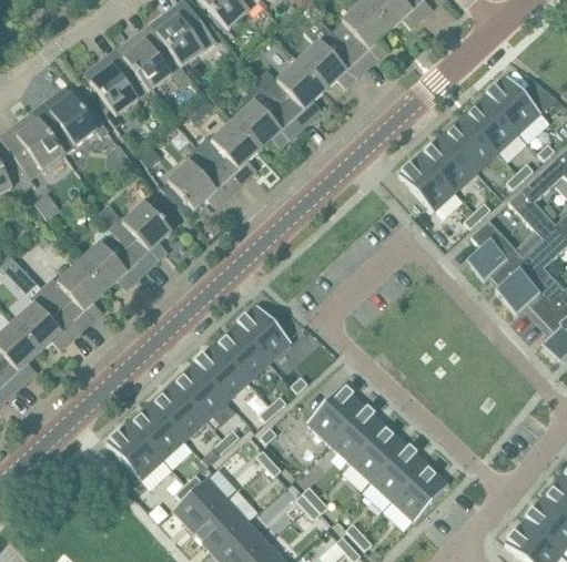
[(183,0),(151,23),(183,67),(216,41),(185,0),(183,0)]
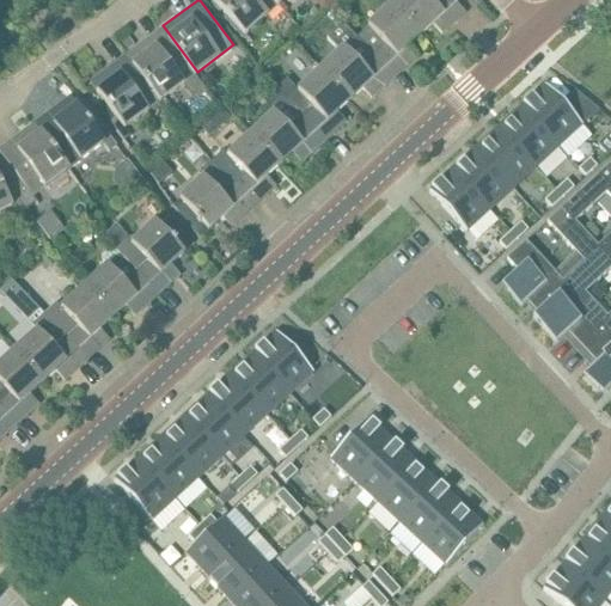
[(279,1),(277,0),(217,0),(245,31),(279,1)]
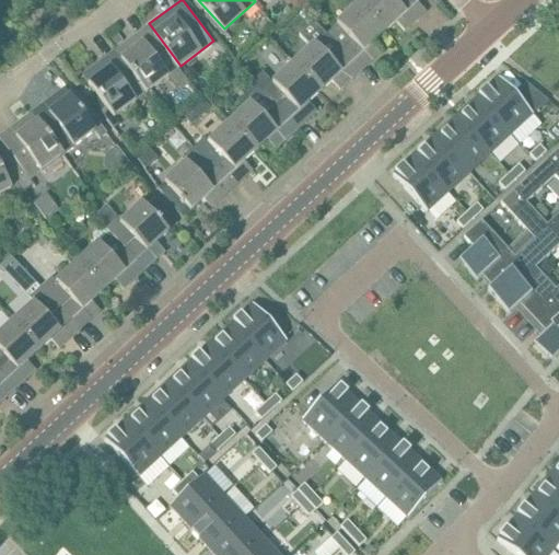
[(373,39),(385,30),(359,0),(338,20),(338,21),(328,31),(362,68),(382,49),(373,39)]
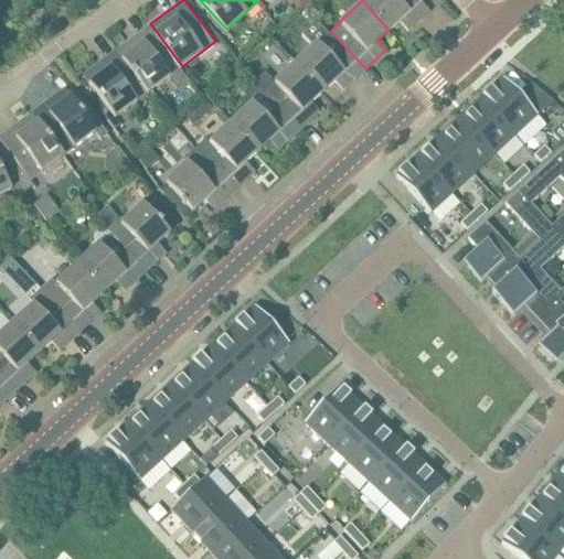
[(431,8),(423,0),(362,0),(389,30),(401,19),(408,28),(431,8)]
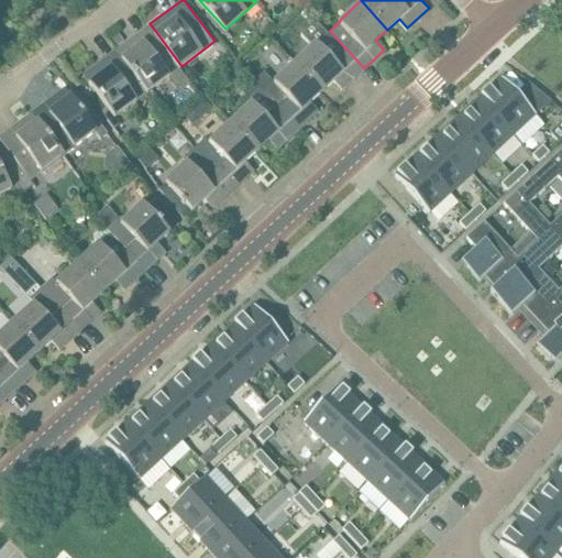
[(312,44),(296,59),(322,89),(334,78),(343,87),(364,68),(330,31),(317,18),(301,32),(312,44)]
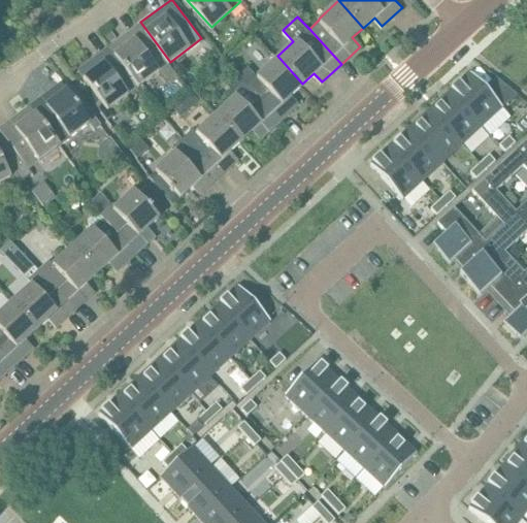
[(170,62),(140,22),(109,45),(138,85),(143,92),(147,89),(142,82),(158,70),(169,86),(180,77),(169,62),(170,62)]
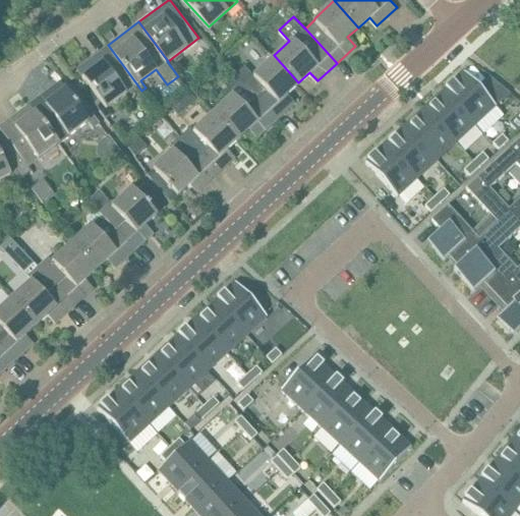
[(136,83),(108,45),(77,67),(99,96),(94,100),(107,116),(111,113),(107,107),(110,104),(122,94),(136,83)]
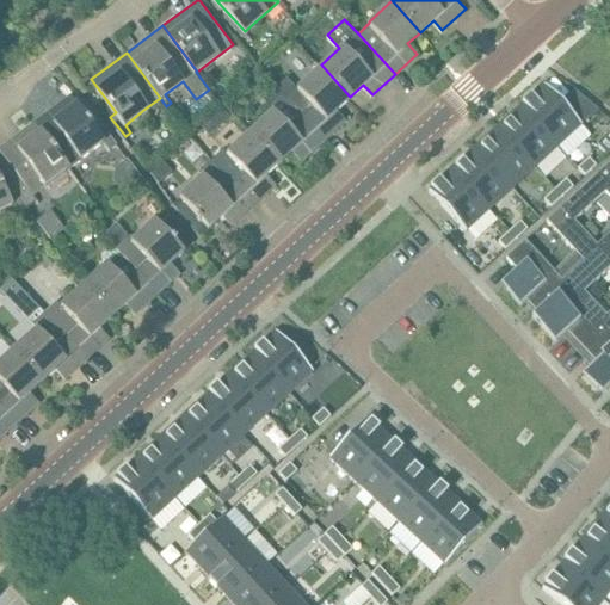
[(282,92),(324,139),(346,118),(338,107),(350,97),(320,65),(287,97),(282,92)]
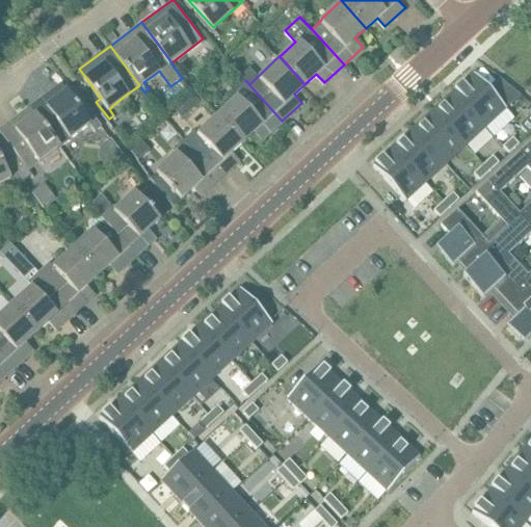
[(507,106),(475,71),(454,89),(486,125),(507,106)]
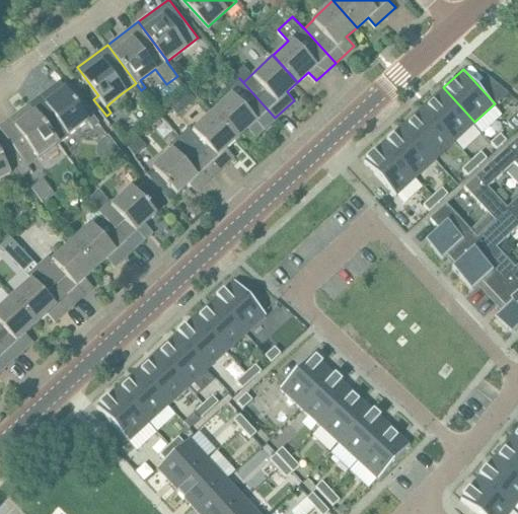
[(233,92),(213,111),(237,137),(248,127),(256,135),(275,118),(239,78),(229,87),(233,92)]
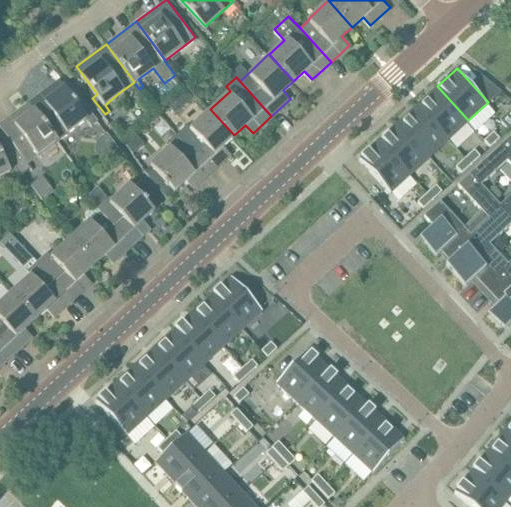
[(60,78),(30,101),(58,139),(72,128),(85,119),(90,126),(99,119),(86,103),(70,81),(65,85),(60,78)]
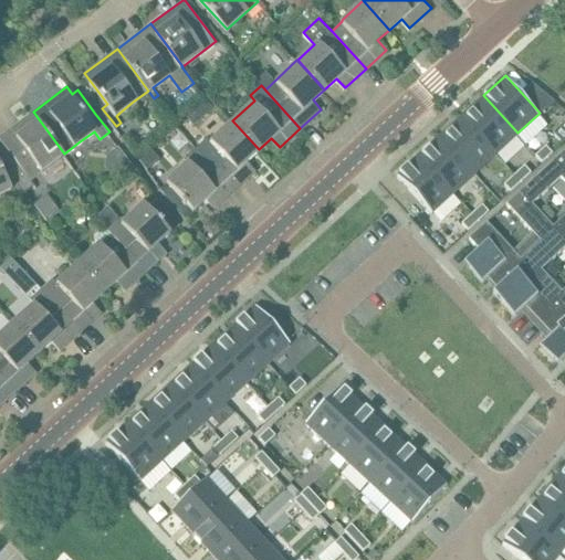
[(518,133),(483,95),(462,115),(497,152),(518,133)]
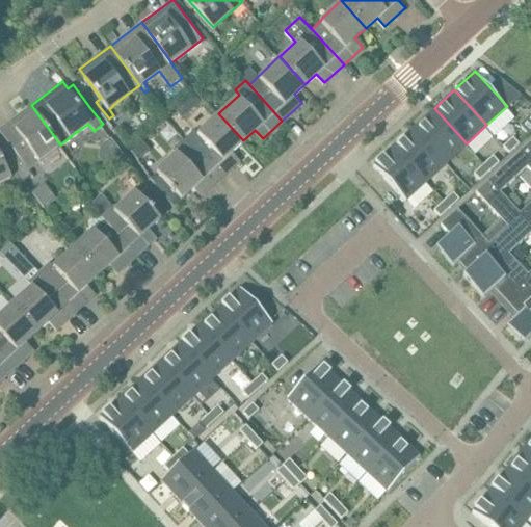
[(0,129),(2,132),(0,132),(0,137),(11,157),(16,162),(24,177),(31,172),(28,167),(30,167),(60,145),(31,105),(0,127),(0,129)]
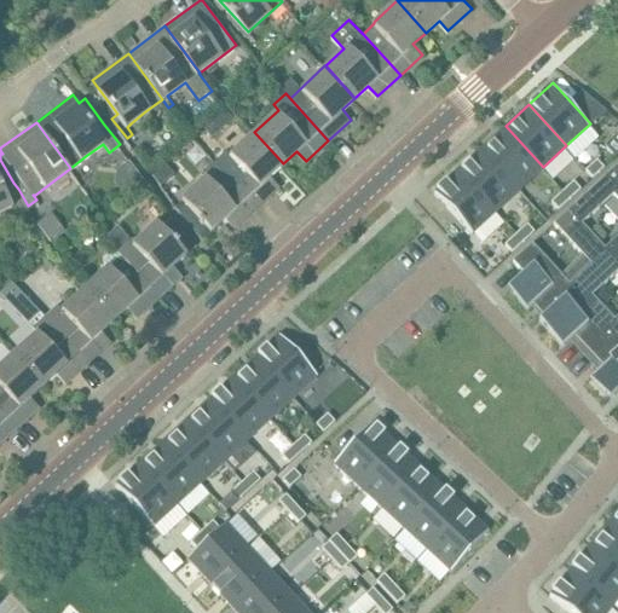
[(543,167),(506,126),(481,146),(520,188),(543,167)]
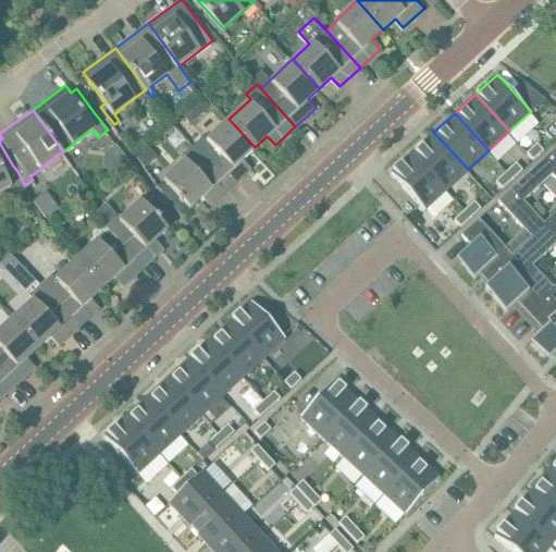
[(554,137),(555,136),(555,118),(545,127),(554,137)]
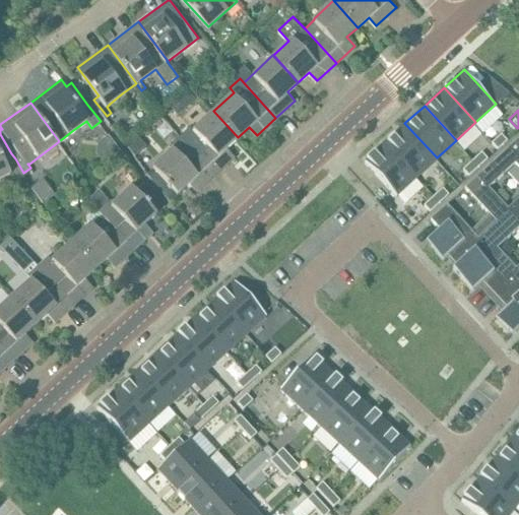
[(228,146),(238,137),(213,111),(194,129),(190,125),(180,134),(215,174),(235,155),(228,146)]
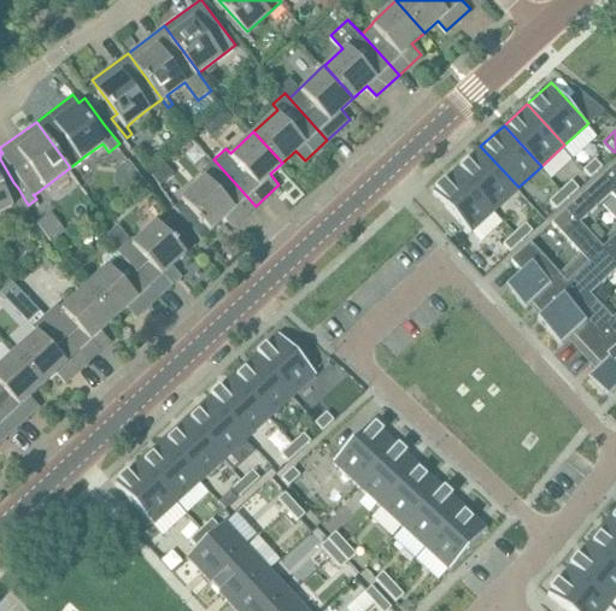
[(518,187),(480,146),(457,168),(496,209),(518,187)]
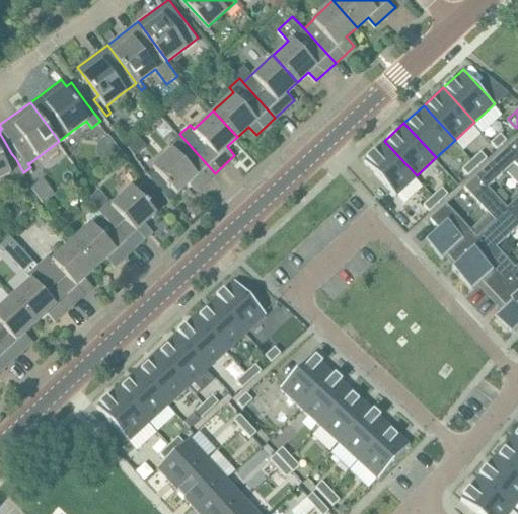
[(498,146),(507,138),(501,131),(492,140),(498,146)]
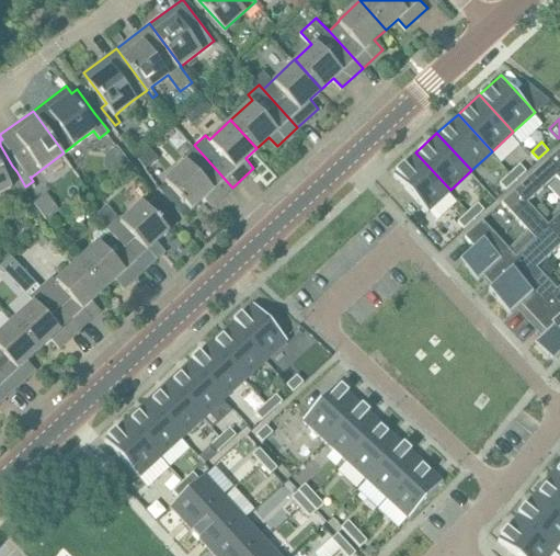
[(232,188),(194,145),(183,155),(187,159),(159,184),(163,190),(184,214),(204,196),(213,205),(232,188)]
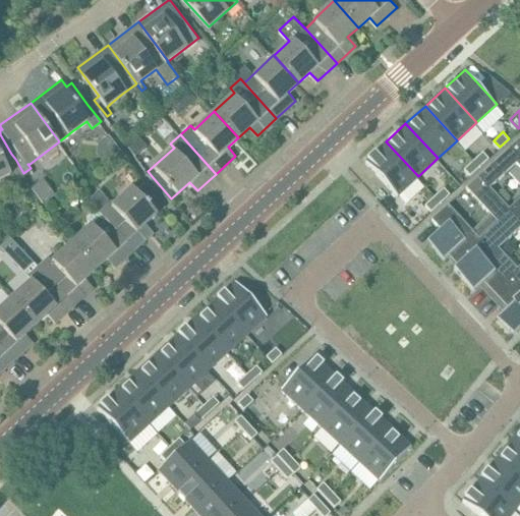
[(519,135),(479,173),(490,185),(517,161),(519,164),(519,135)]
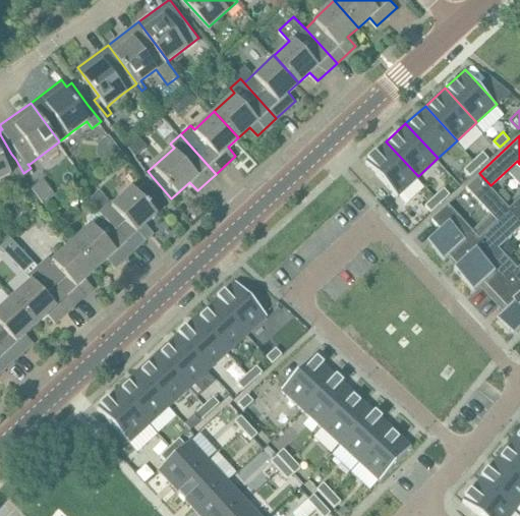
[(418,176),(386,141),(366,160),(398,194),(418,176)]
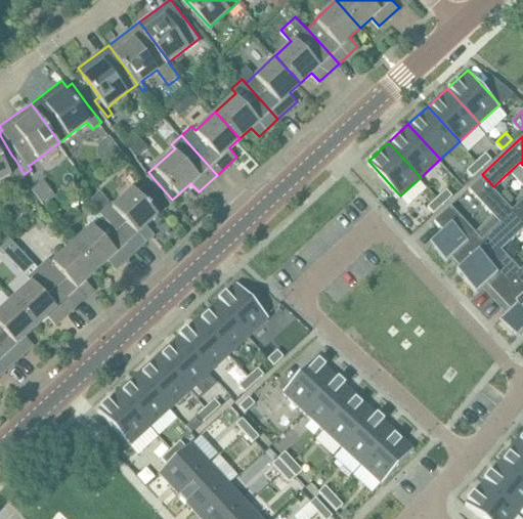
[(0,150),(0,179),(10,175),(13,181),(25,176),(15,160),(11,155),(4,159),(0,150)]
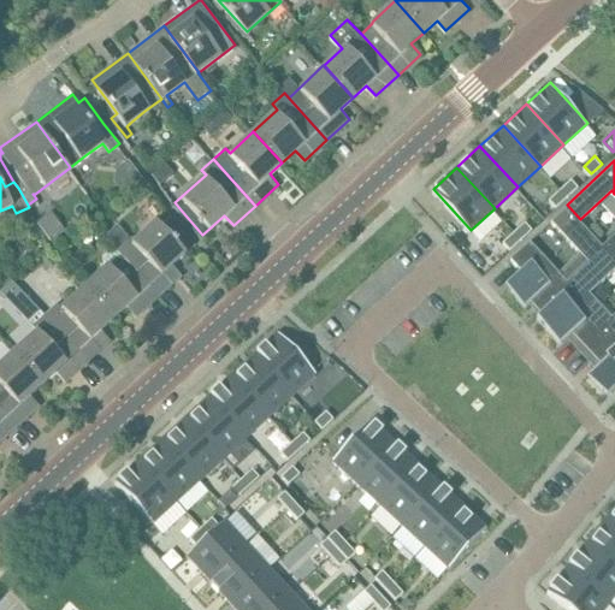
[(568,195),(579,185),(572,177),(561,188),(568,195)]
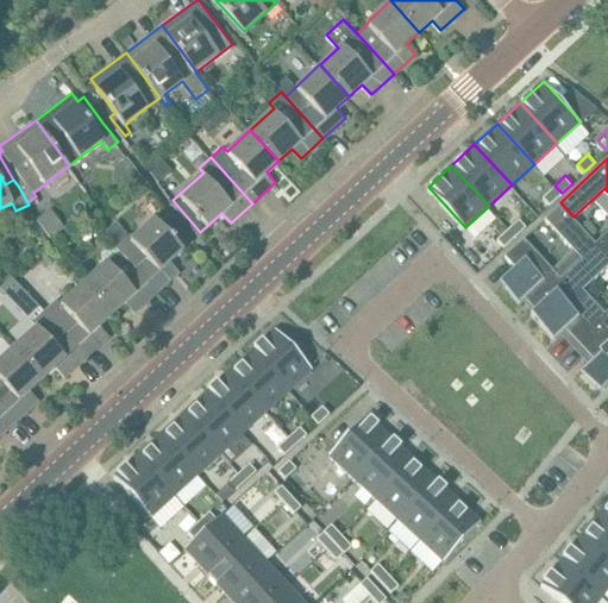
[(550,203),(562,193),(555,186),(543,195),(550,203)]
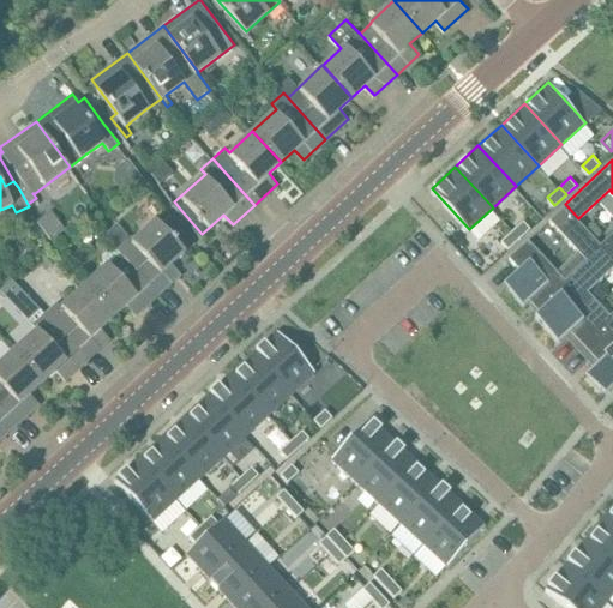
[(535,305),(601,244),(578,218),(565,204),(550,218),(582,253),(560,272),(529,239),(509,256),(521,268),(504,283),(524,304),(529,299),(535,305)]
